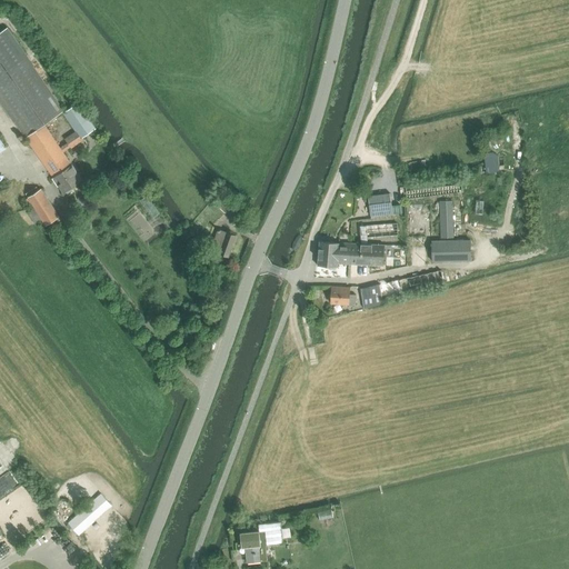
[(83,180),(63,152),(82,140),(81,139),(96,129),(79,103),(65,113),(77,131),(65,139),(68,143),(61,148),(45,125),(65,111),(8,29),(0,33),(0,100),(65,193),(66,192),(67,193),(68,193),(71,190),(72,189),(71,188),(83,180)]
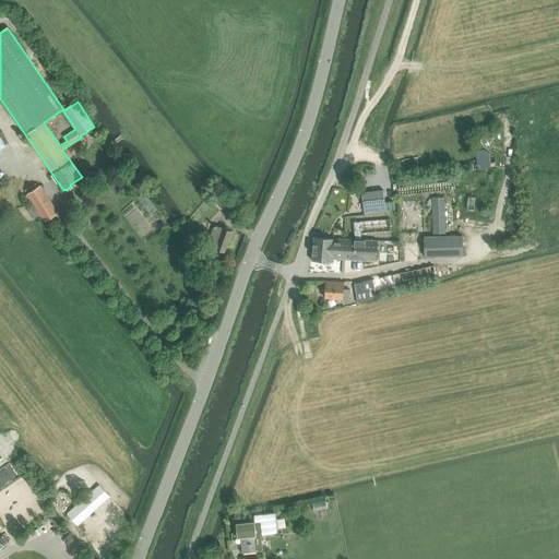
[(484,151),(476,152),(478,171),(486,170),(491,165),(489,153),(484,151)]
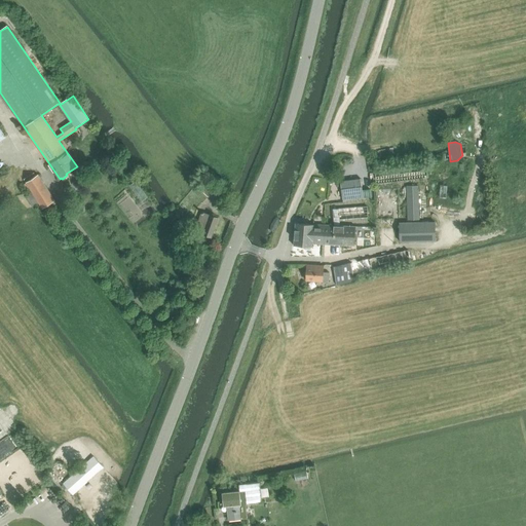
[(371,185),(427,178),(427,171),(371,178),(371,185)]
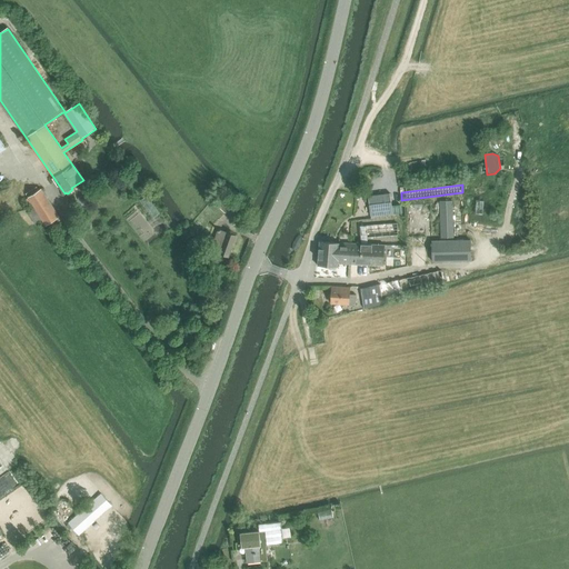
[(47,225),(60,216),(41,190),(29,199),(47,225)]
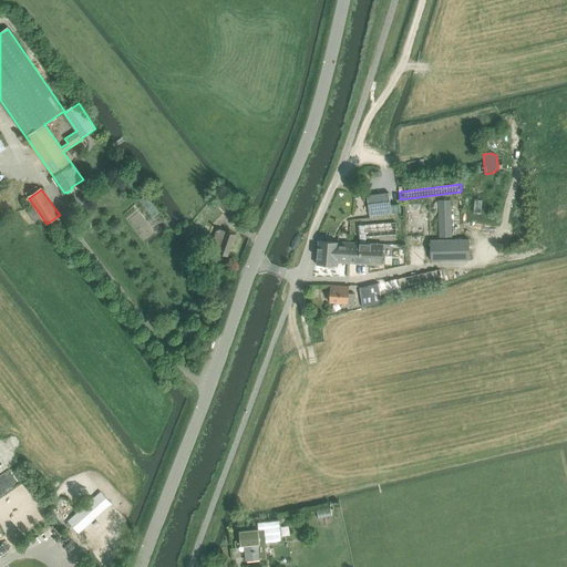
[(391,213),(389,192),(367,195),(370,216),(391,213)]
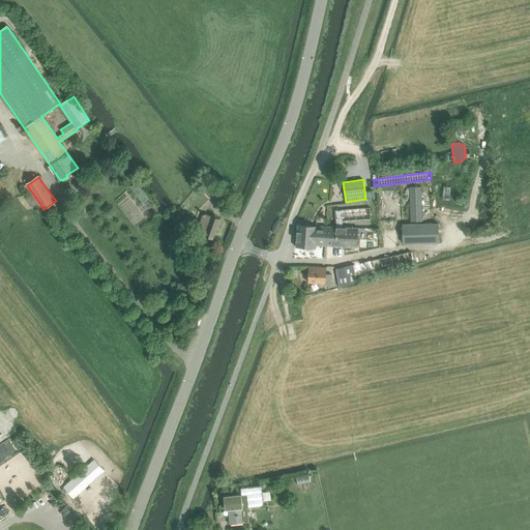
[(137,182),(129,187),(142,204),(149,199),(137,182)]
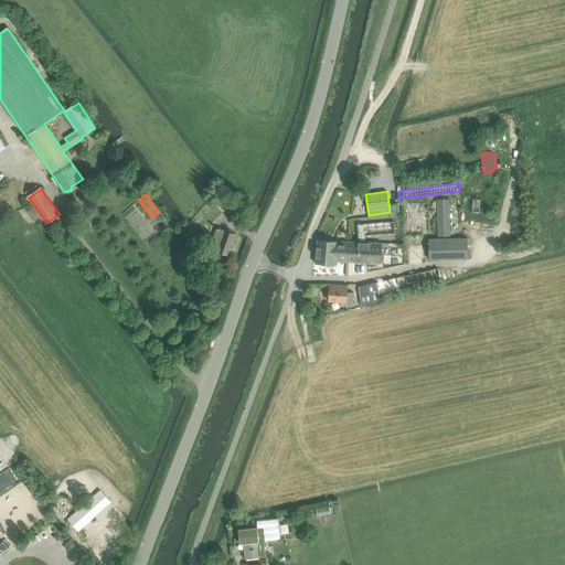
[(215,203),(224,212),(230,205),(222,198),(215,203)]
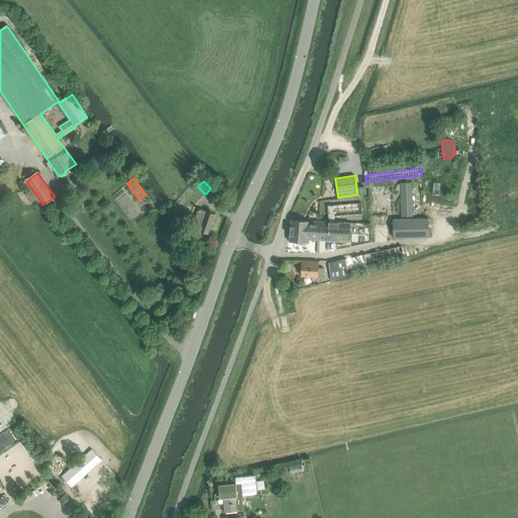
[(402,214),(414,214),(412,183),(400,184),(402,214)]
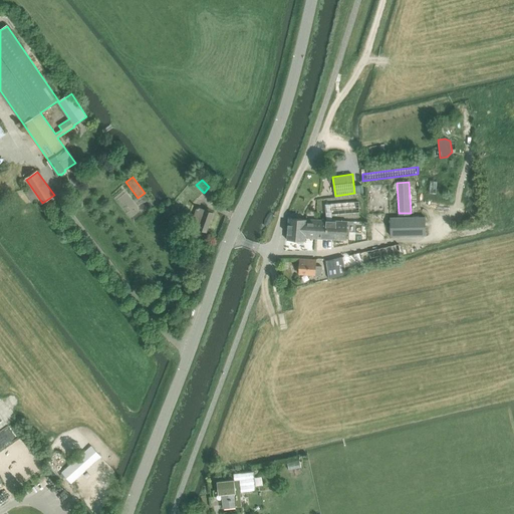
[(438,182),(431,182),(429,193),(437,194),(438,182)]
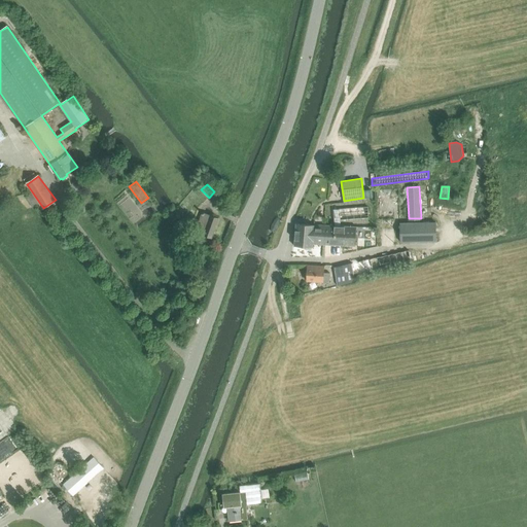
[(340,220),(369,218),(367,207),(340,209),(340,220)]
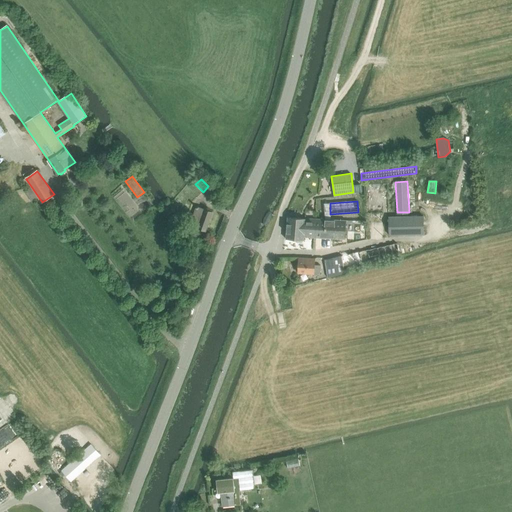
[(206,230),(212,211),(197,206),(191,224),(206,230)]
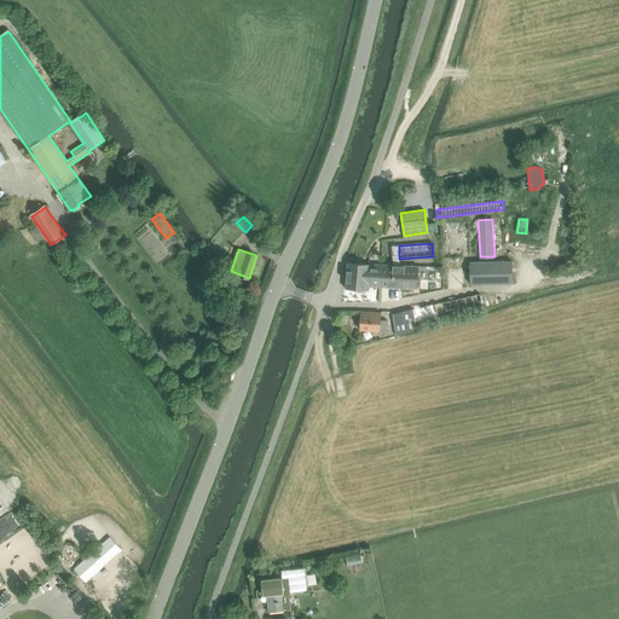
[(470,284),(513,283),(512,261),(469,262),(470,284)]
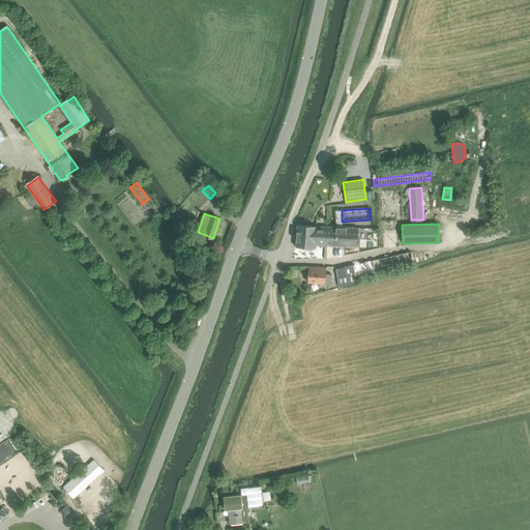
[(315,244),(326,245),(357,246),(358,228),(297,225),(296,247),(305,247),(307,251),(312,251),(315,247),(315,244)]
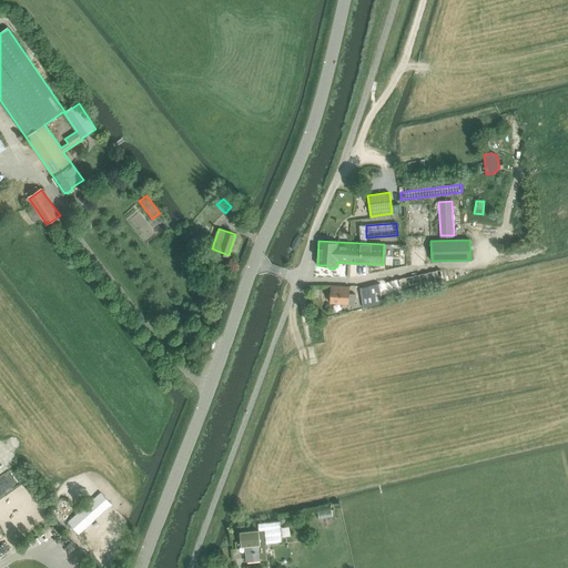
[(439,270),(379,283),(383,296),(443,282),(439,270)]
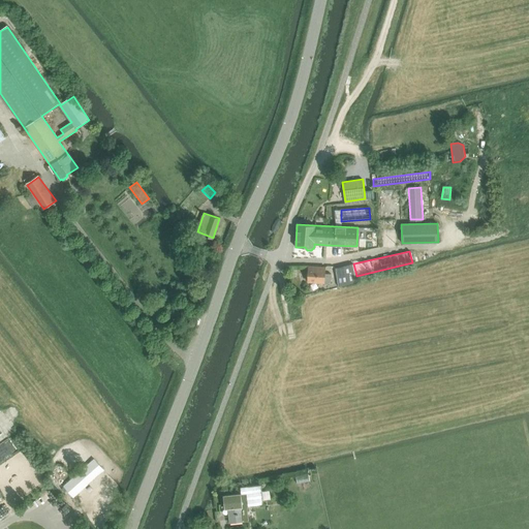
[(353,263),(347,266),(350,277),(355,276),(356,276),(353,263)]
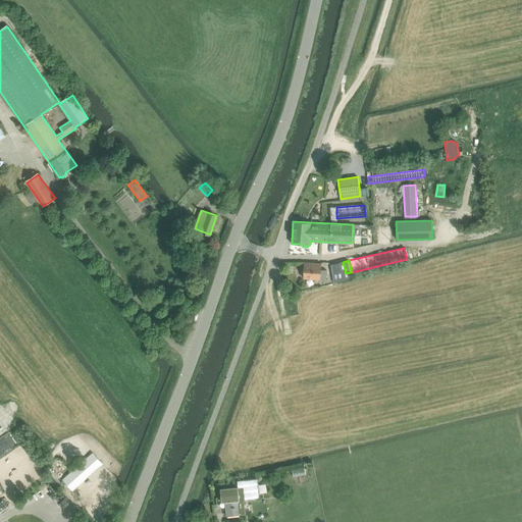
[(327,279),(327,270),(321,270),(321,263),(305,262),(304,277),(327,279)]
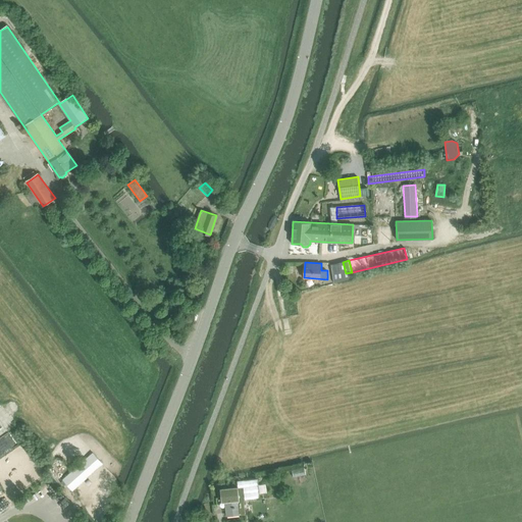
[(334,281),(352,277),(351,272),(346,273),(343,262),(330,264),(334,281)]
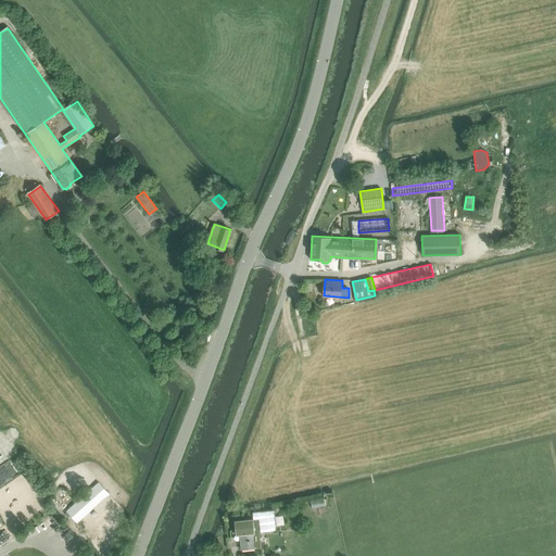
[(78,522),(110,494),(100,482),(67,510),(68,510),(78,522)]
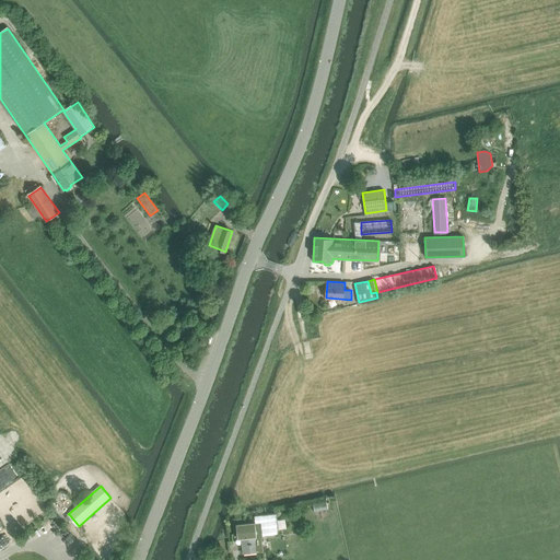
[(327,502),(313,505),(315,512),(328,510),(327,502)]
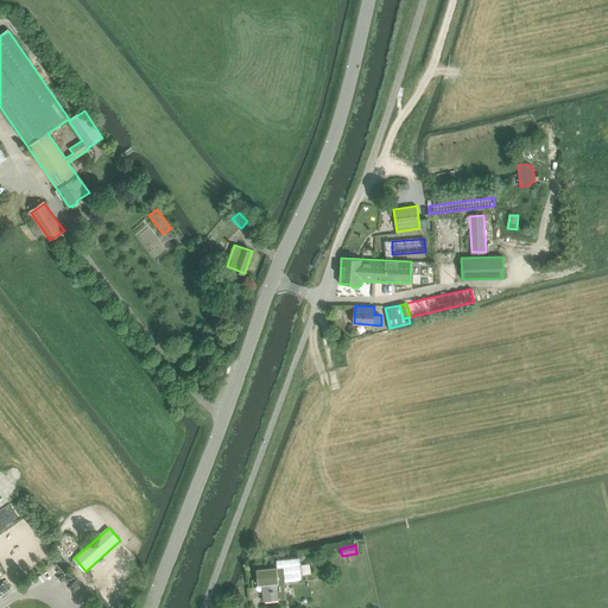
[(278,568),(258,570),(259,584),(263,584),(265,601),(285,599),(284,582),(303,580),(301,557),(277,559),(278,568)]
